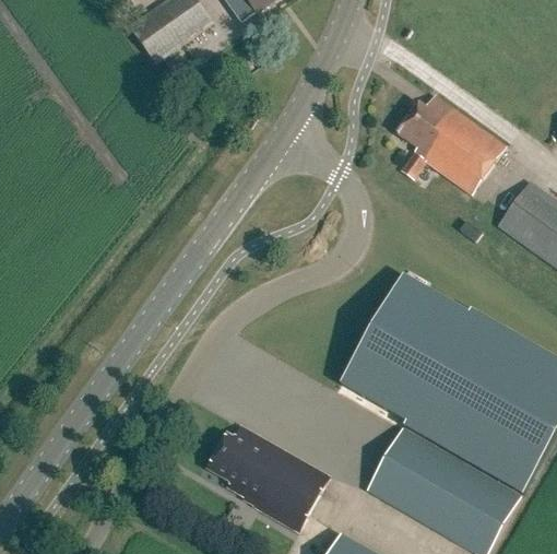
[(153,62),(175,47),(212,22),(197,0),(163,0),(128,26),(153,62)]
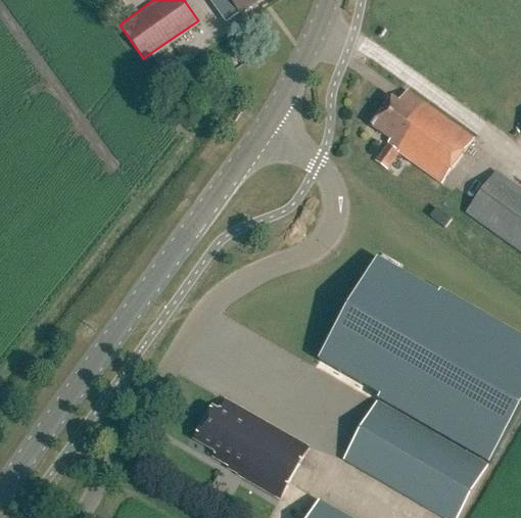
[(230,0),(238,11),(253,0),(230,0)]
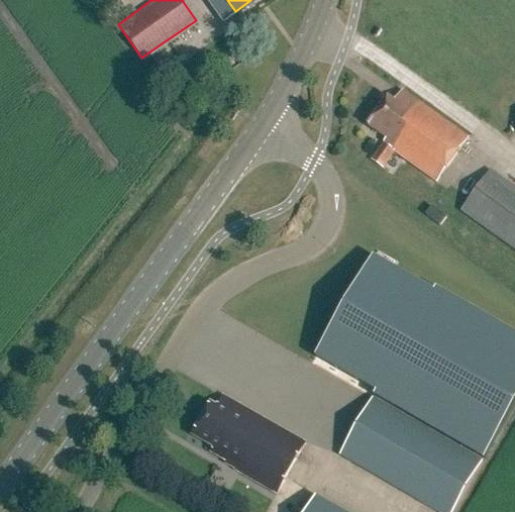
[(392,147),(435,179),(467,134),(400,86),(392,96),(384,90),(363,120),(384,135),(370,156),(380,164),(392,147)]
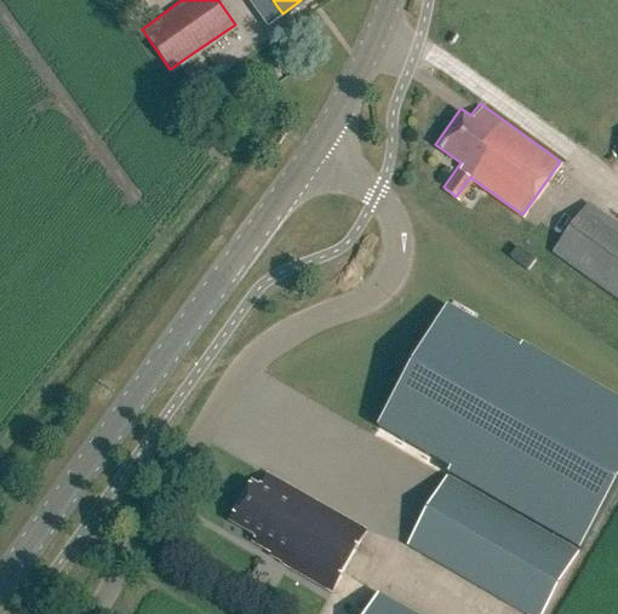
[(617,297),(617,219),(585,196),(549,247),(617,297)]
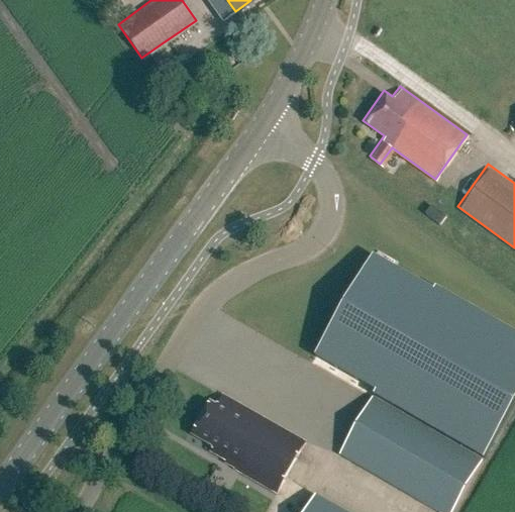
[(443,213),(429,202),(423,211),(437,221),(443,213)]
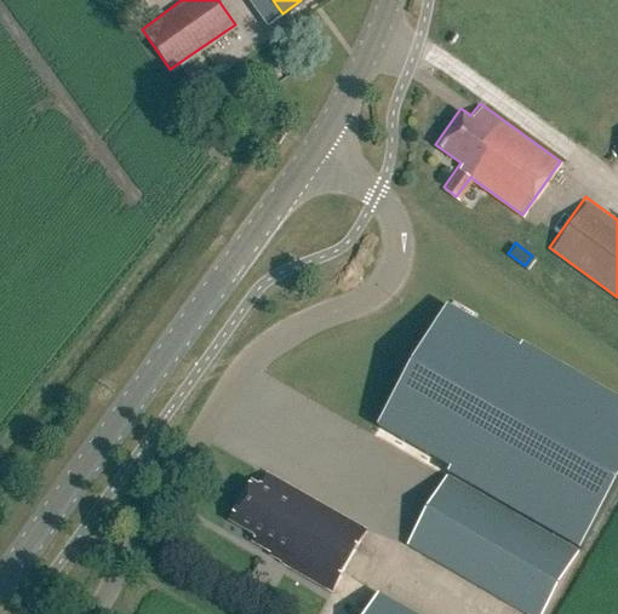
[(582,541),(617,477),(617,397),(447,299),(377,423),(582,541)]
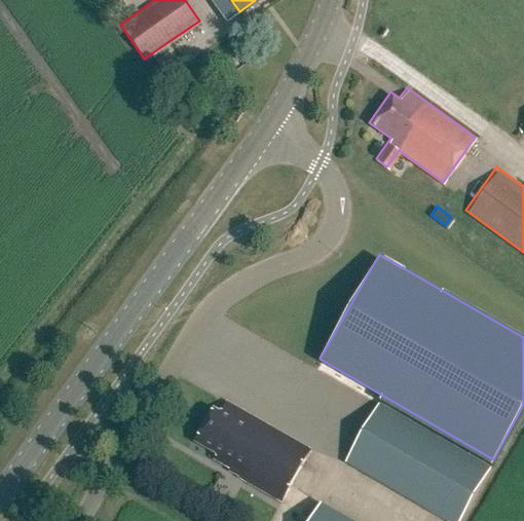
[(451,520),(456,520),(490,464),(377,400),(343,458),(451,520)]
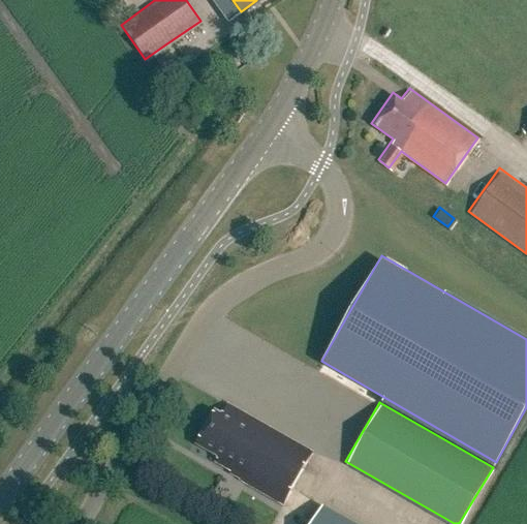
[(231,472),(280,500),(309,450),(225,403),(220,412),(214,409),(196,441),(217,454),(214,459),(233,469),(231,472)]
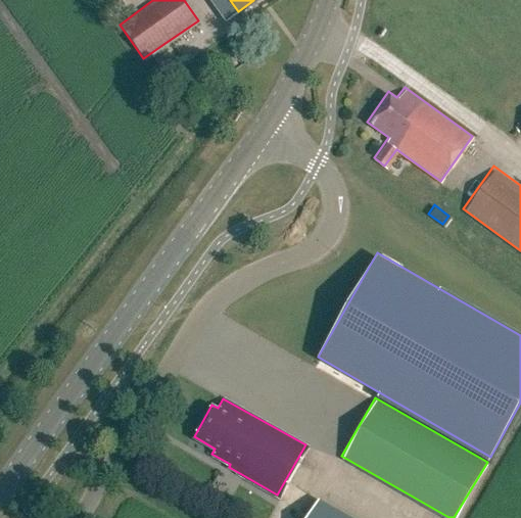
[(304,517),(354,517),(318,497),(304,517)]
